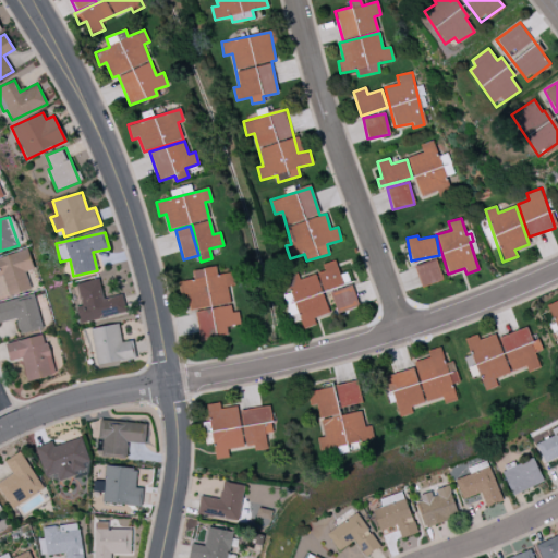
[(0,257),(0,276),(2,276),(9,295),(31,289),(25,271),(34,268),(27,249),(0,257)]
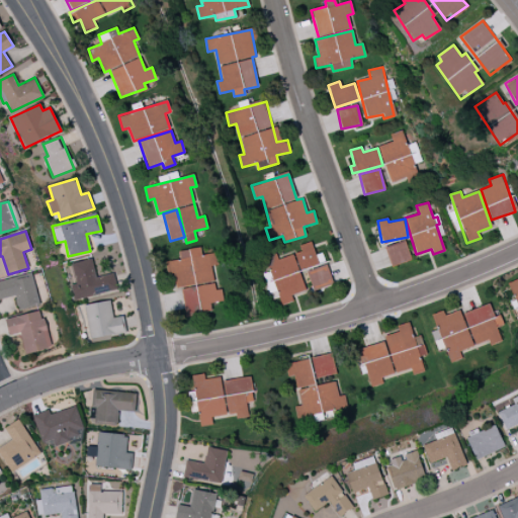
[(384,247),(391,266),(411,260),(405,241),(384,247)]
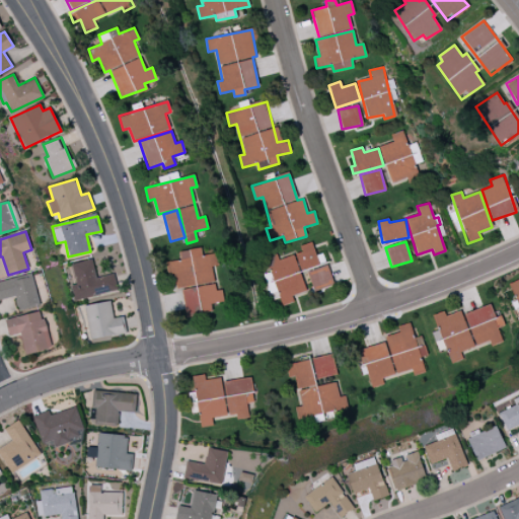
[(294,254),(300,272),(319,265),(311,242),(300,246),(302,252),(294,254)]
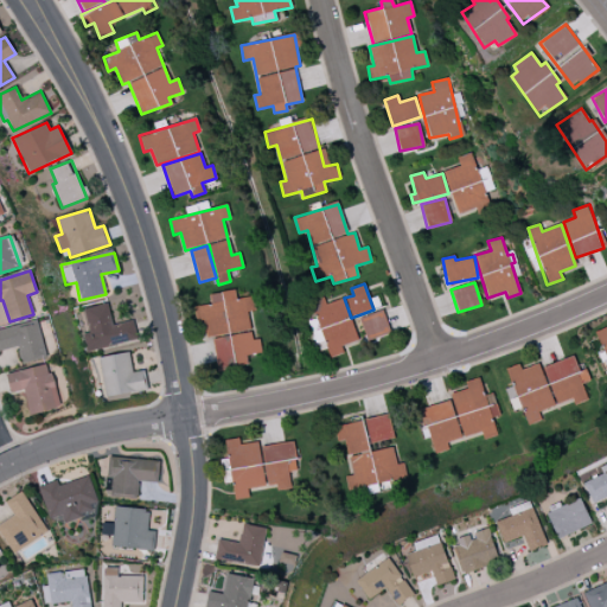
[(217,370),(248,365),(246,356),(262,353),(260,339),(253,340),(248,312),(255,311),(253,296),(236,299),(235,291),(209,294),(211,305),(195,307),(196,321),(204,319),(206,338),(212,337),(217,370)]
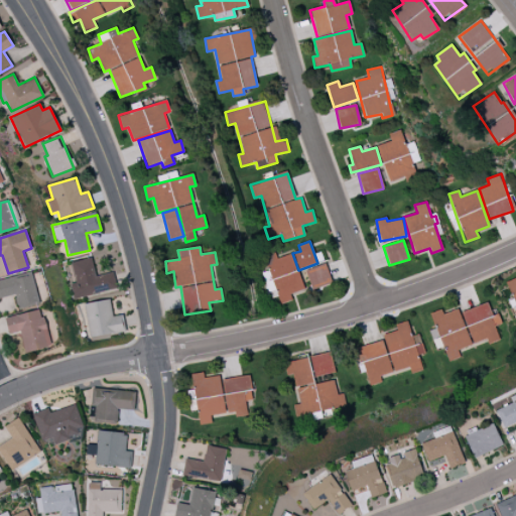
[(291,253),(277,259),(274,252),(263,256),(281,303),(292,299),(290,294),(304,288),(291,253)]
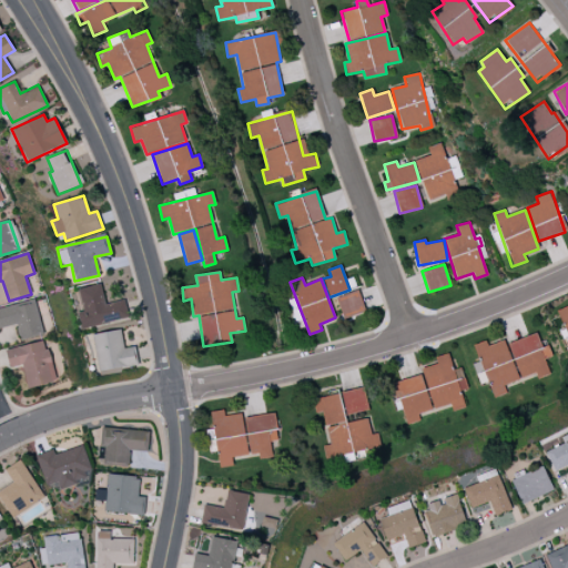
[(78,288),(82,311),(77,312),(80,328),(125,318),(121,301),(105,304),(101,284),(78,288)]
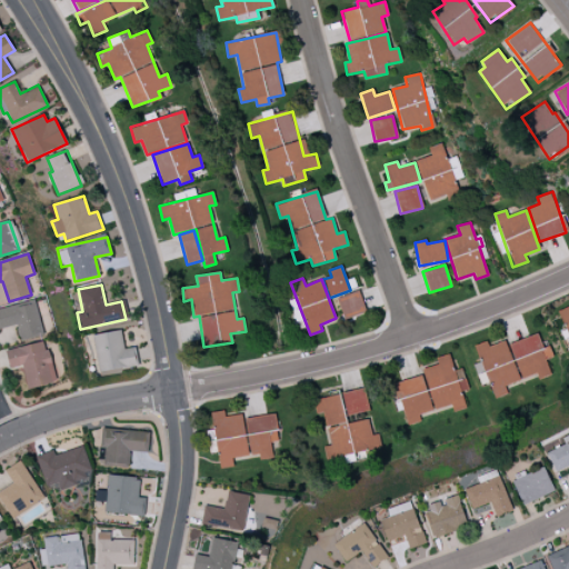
[(366,312),(359,290),(337,298),(343,319),(366,312)]
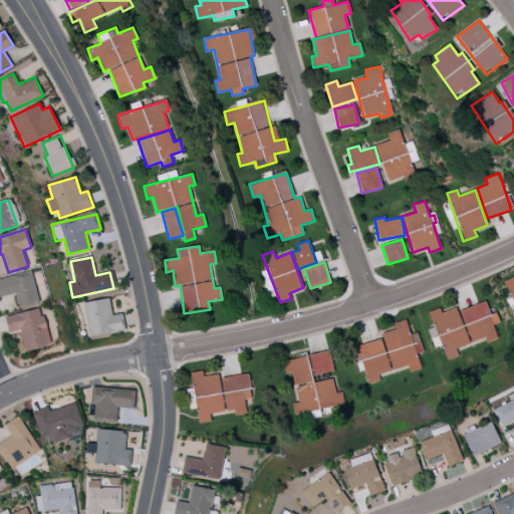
[(39,302),(31,272),(0,279),(0,297),(14,293),(18,308),(39,302)]
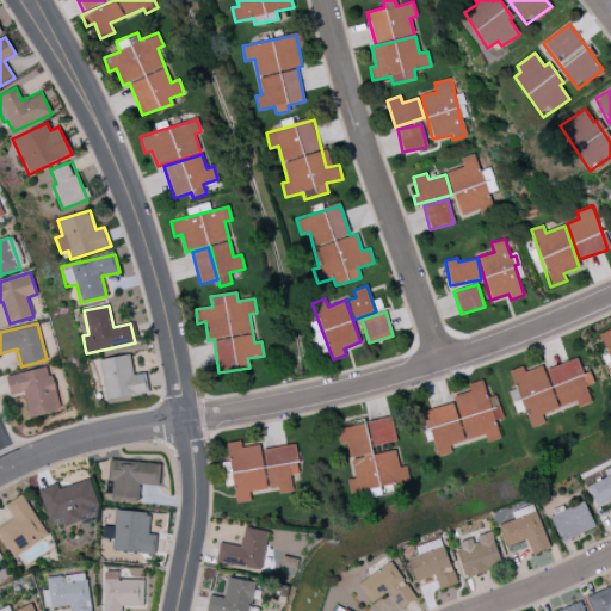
[(106,400),(147,393),(143,374),(134,375),(130,355),(99,359),(106,400)]
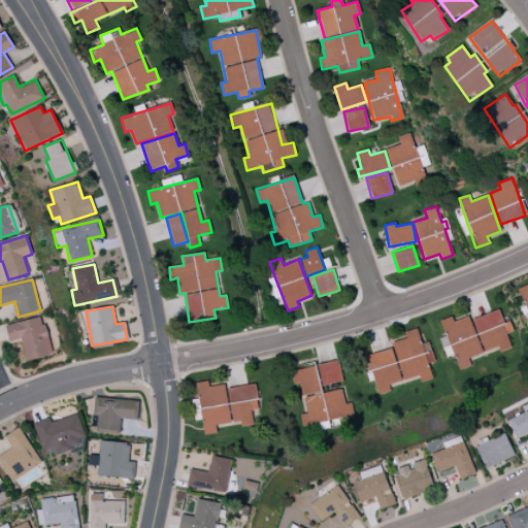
[(472,319),(484,352),(498,347),(499,351),(510,347),(506,333),(513,331),(509,321),(503,323),(499,309),(472,319)]
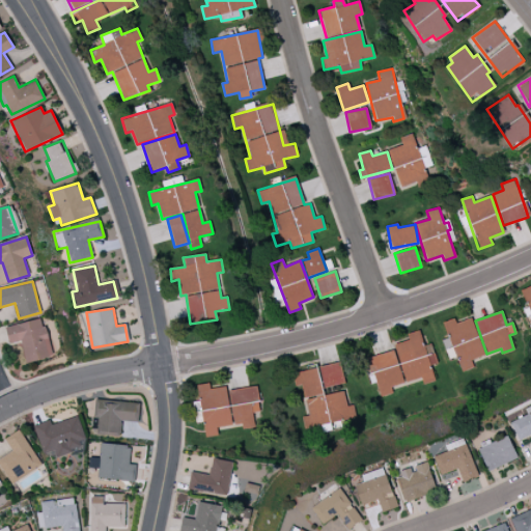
[(26,362),(52,357),(44,318),(5,326),(9,343),(22,341),(26,362)]
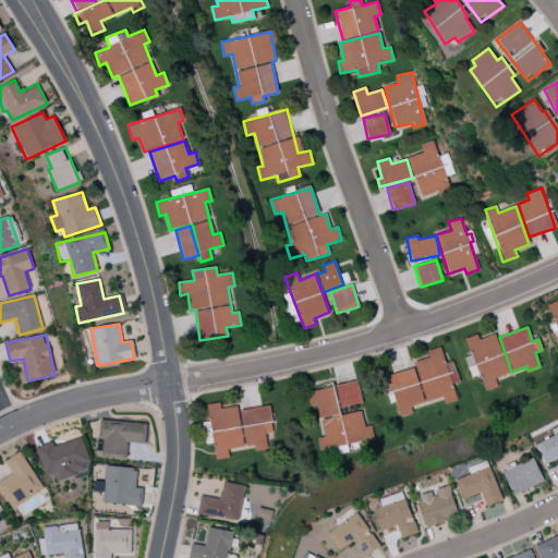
[(482,390),(497,386),(495,377),(508,374),(497,335),(478,339),(477,335),(468,338),(482,390)]
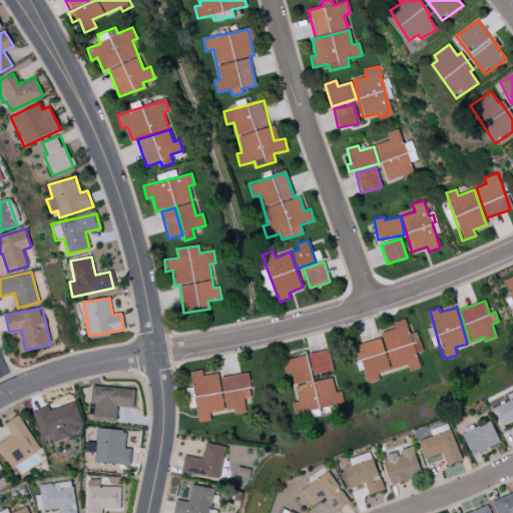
[(420,368),(416,353),(421,352),(416,333),(409,334),(405,319),(393,323),(395,329),(382,333),(391,369),(407,365),(408,371),(420,368)]
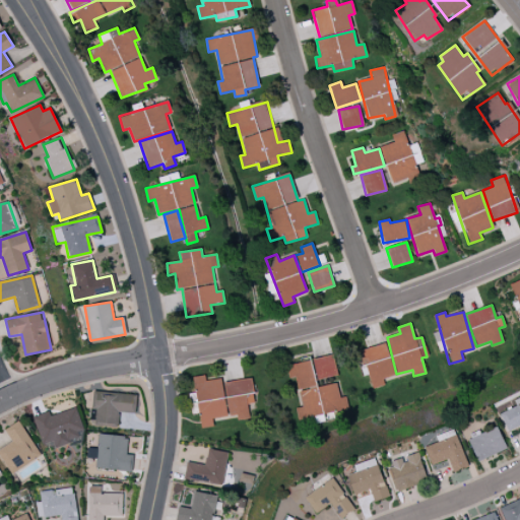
[(394,375),(386,343),(361,350),(371,388),(384,385),(382,379),(394,375)]
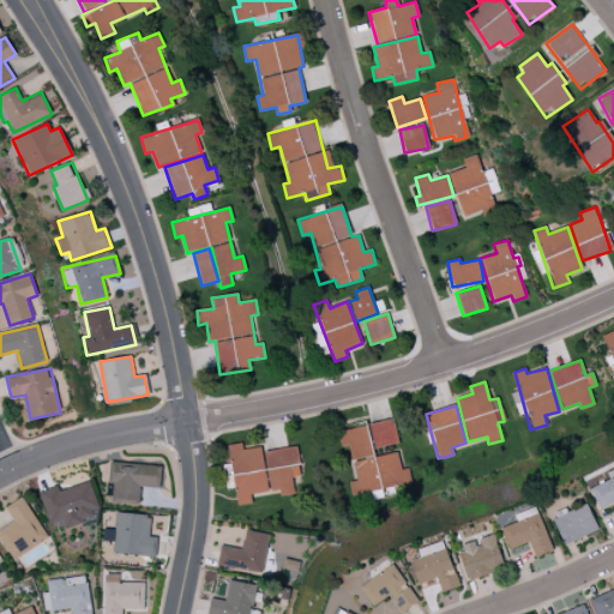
[(398,443),(392,419),(368,425),(374,449),(398,443)]
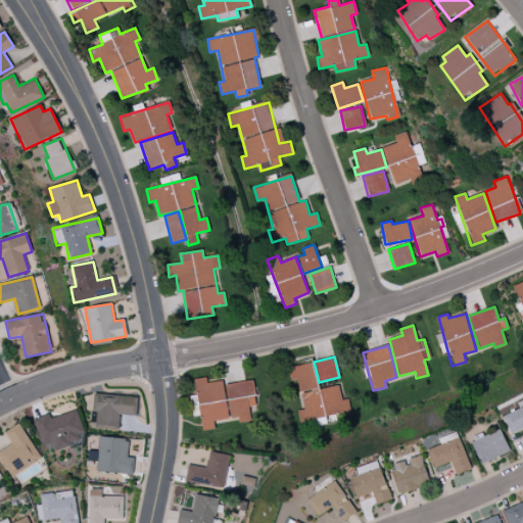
[(350,412),(347,398),(341,399),(338,385),(319,389),(314,363),(288,367),(290,380),(297,379),(302,410),(297,411),(299,422),(350,412)]
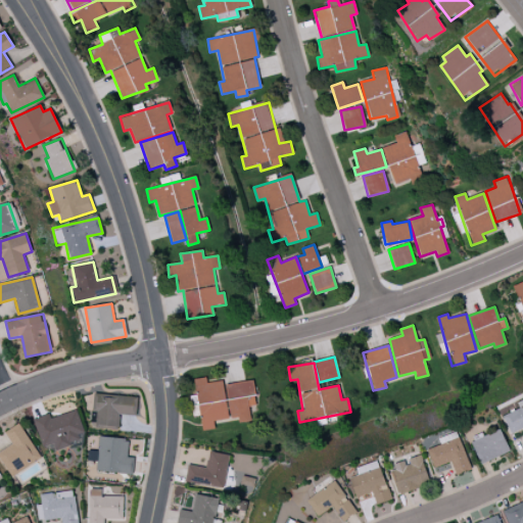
[(201,430),(215,428),(214,421),(237,418),(238,422),(253,420),(251,408),(256,407),(252,380),(223,385),(222,381),(207,383),(206,377),(194,379),(201,430)]
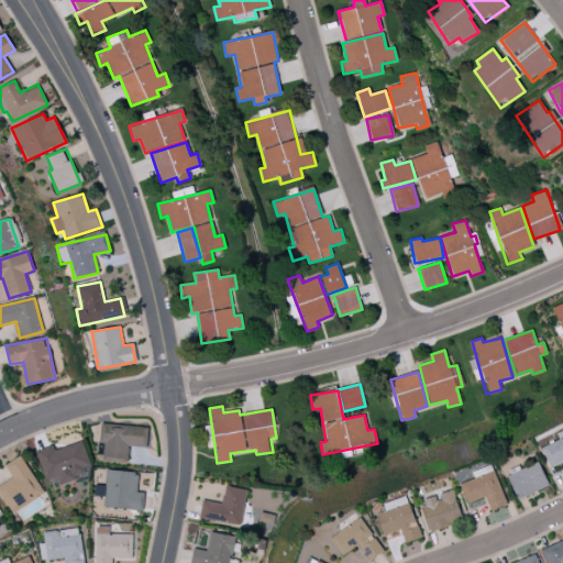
[(128,446),(147,448),(148,427),(100,424),(99,443),(103,443),(102,461),(128,461),(128,446)]
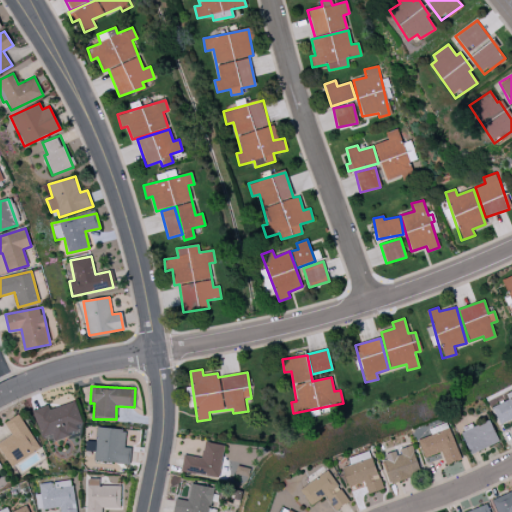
[(500,425),(511,419),(511,391),(506,394),(508,400),(492,407),(500,425)]
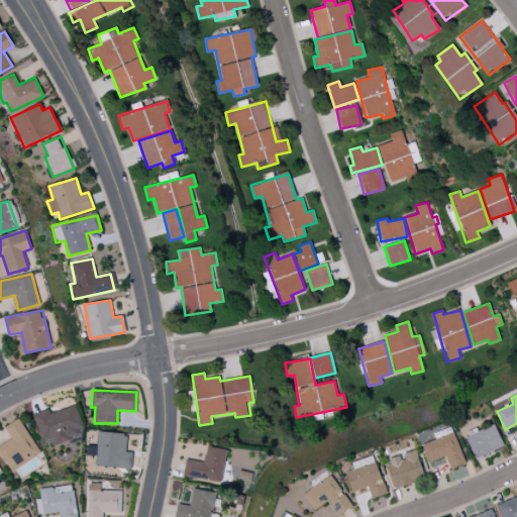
[(55,444),(78,436),(76,429),(83,426),(76,405),(49,413),(48,409),(32,414),(41,441),(53,438),(55,444)]
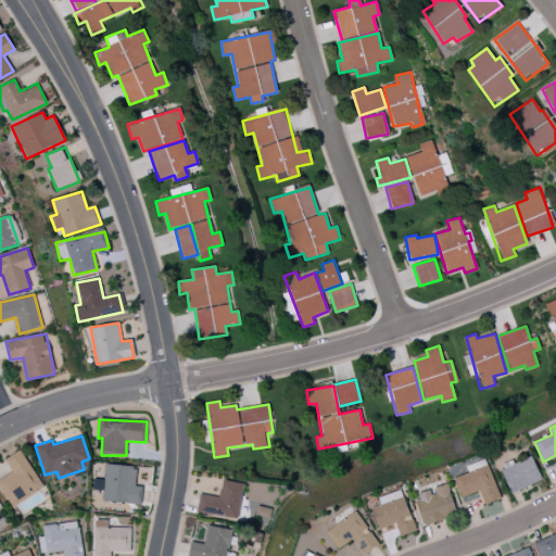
[(0,479),(0,490),(12,508),(43,487),(20,450),(4,459),(12,472),(0,479)]
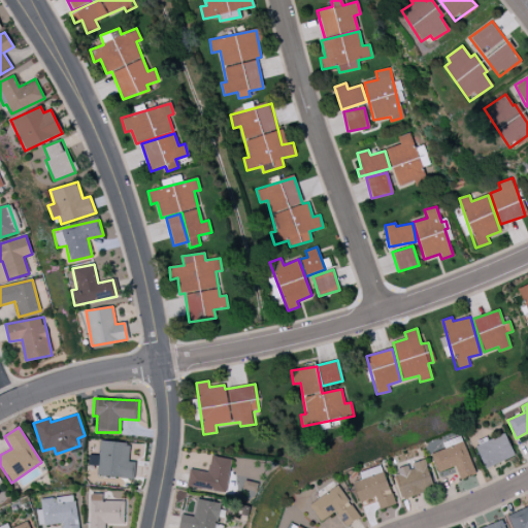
[(475,448),(486,469),(515,455),(504,433),(475,448)]
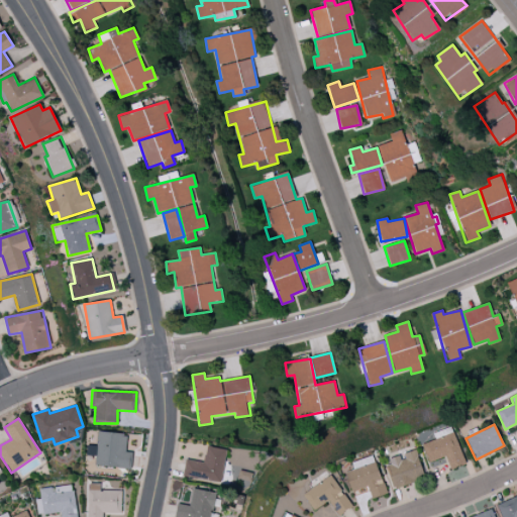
[(421,441),(428,462),(445,456),(450,470),(466,463),(452,429),(421,441)]
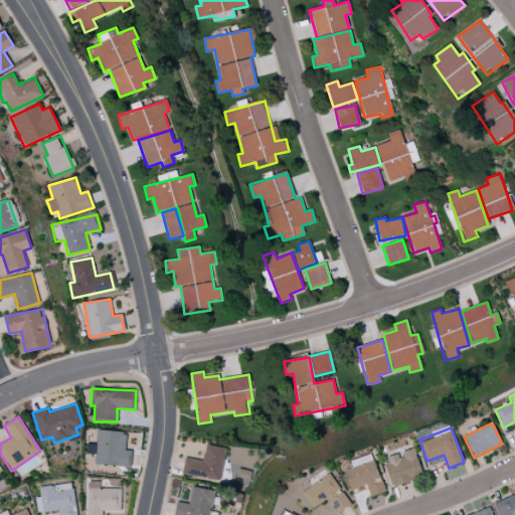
[(125,451),(126,432),(97,430),(97,445),(86,444),(86,454),(95,454),(95,464),(130,466),(131,451),(125,451)]
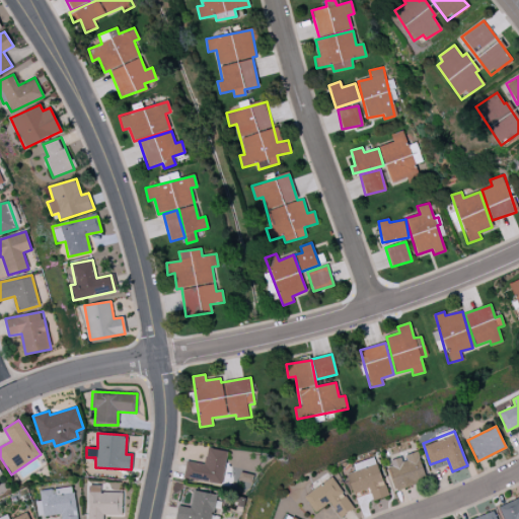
[(227,452),(207,448),(204,464),(187,460),(182,477),(220,486),(227,452)]
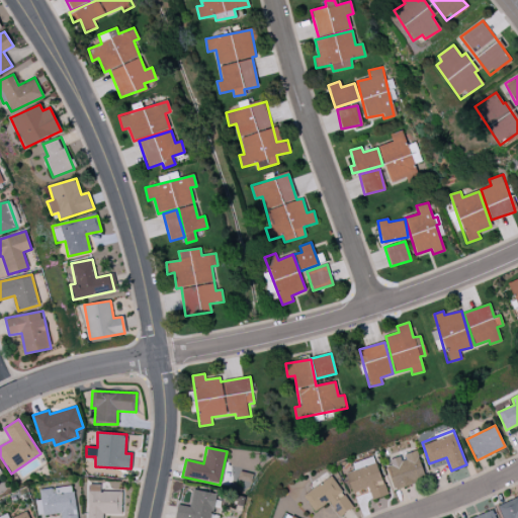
[(403,455),(386,460),(396,489),(425,480),(417,450),(402,455),(403,455)]
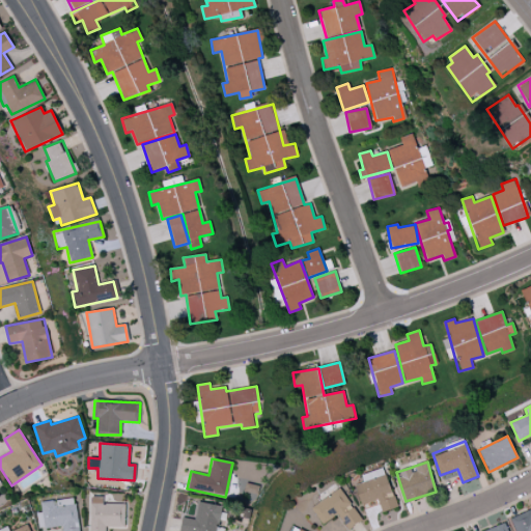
[(355,485),(361,505),(378,500),(382,512),(396,507),(384,468),(361,475),(363,482),(355,485)]
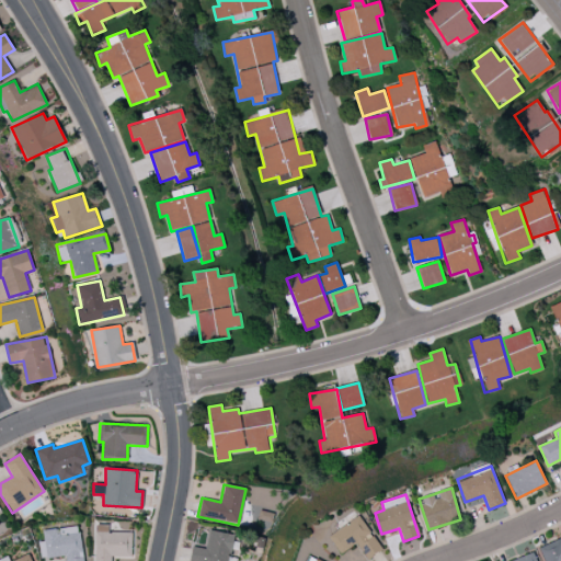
[(273,514),(259,511),(258,519),(272,523),(273,514)]
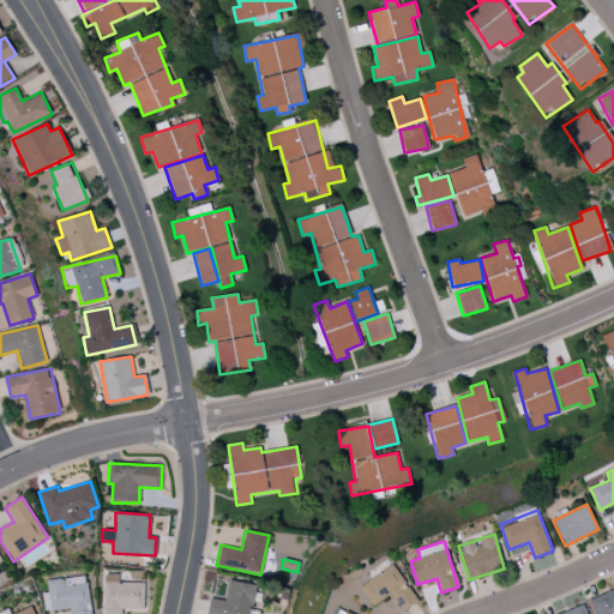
[(359,588),(373,607),(389,595),(402,613),(419,601),(392,564),(359,588)]
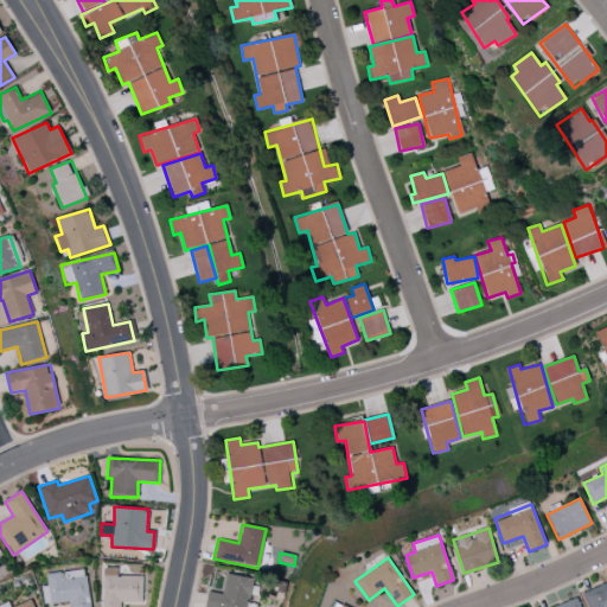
[(114,576),(114,568),(103,568),(102,606),(120,606),(121,602),(144,602),(144,576),(114,576)]
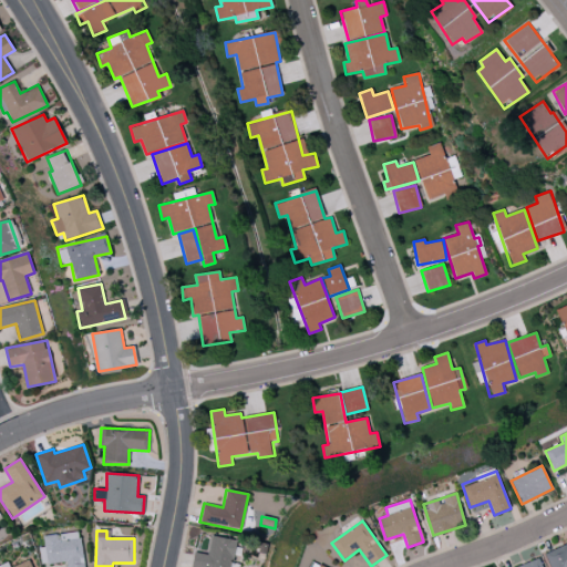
[(66,563),(66,566),(83,566),(81,532),(43,536),(44,547),(39,547),(41,565),(66,563)]
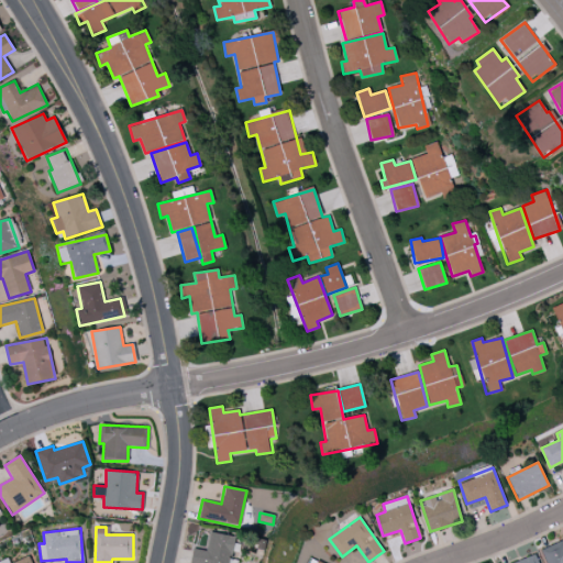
[(190,562),(230,562),(233,536),(209,532),(207,551),(194,549),(190,562)]
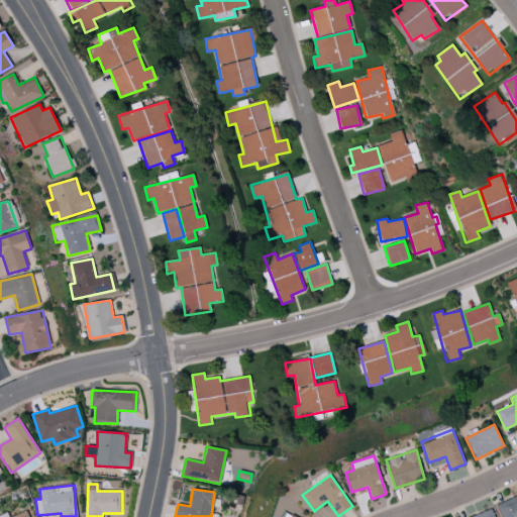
[(516,516),(516,496),(497,504),(501,516),(516,516)]
